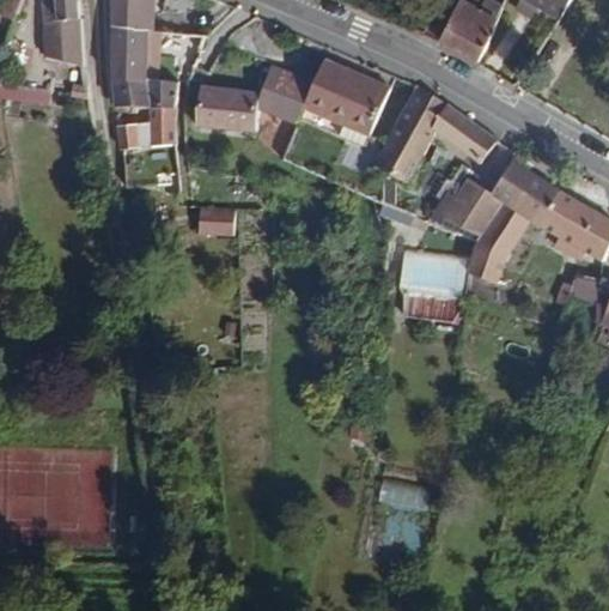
[(0,14),(14,20),(20,0),(0,0),(0,14)]
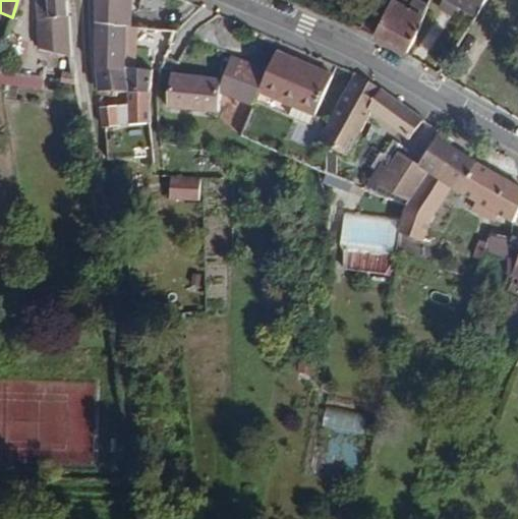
[(33,0),(37,46),(70,55),(66,0),(33,0)]
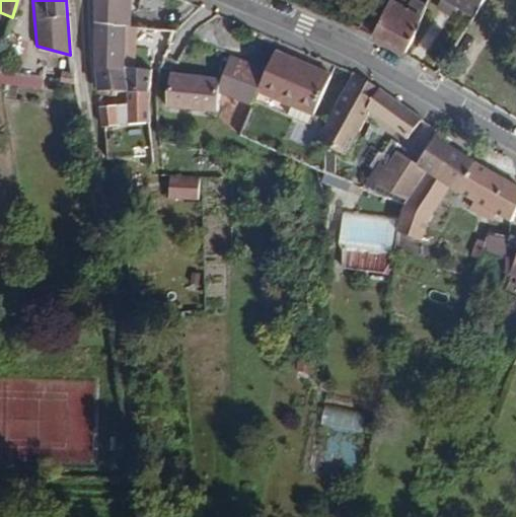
[(129,25),(130,0),(92,0),(93,20),(124,24),(129,25)]
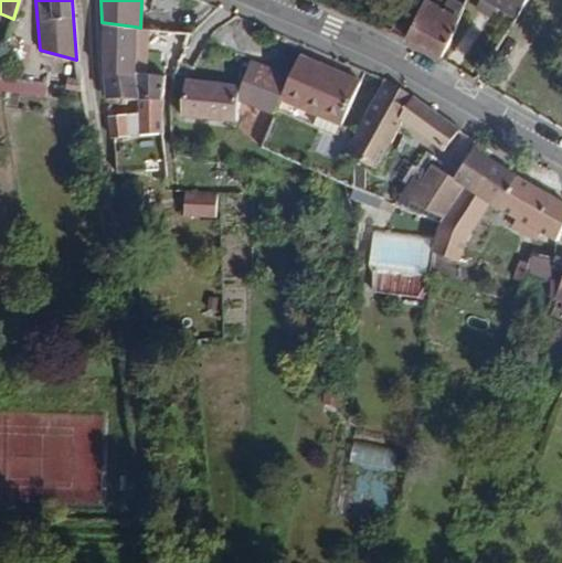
[(460,14),(432,0),(422,0),(404,38),(402,42),(437,60),(438,56),(460,14)]
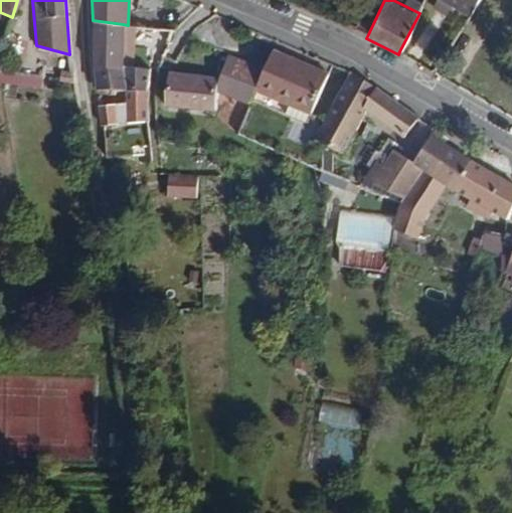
[(444,0),(472,16),(481,0),(444,0)]
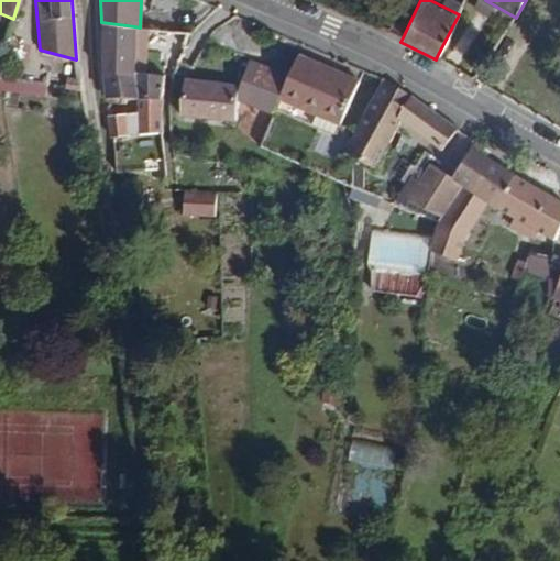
[(135,72),(134,26),(101,22),(103,73),(135,72)]
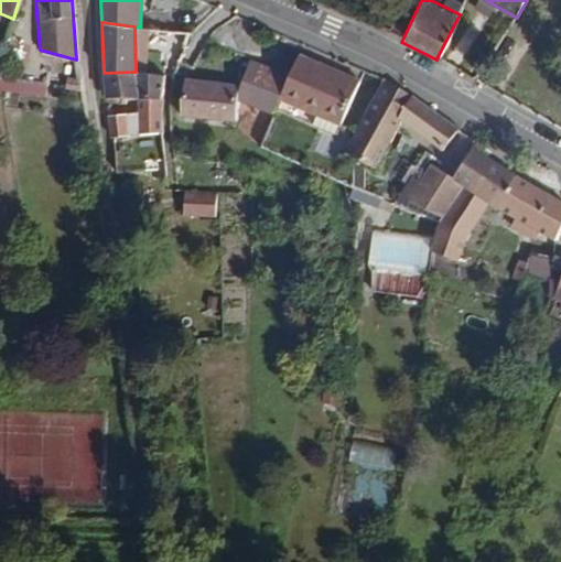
[(312,122),(334,132),(359,79),(298,51),(288,73),(278,94),(317,112),(312,122)]
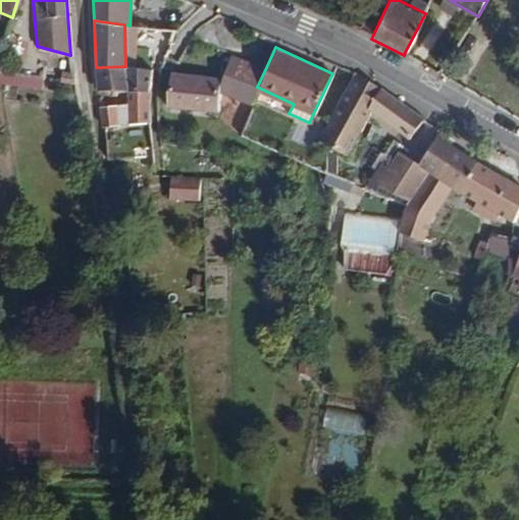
[(218,110),(220,93),(252,104),(257,87),(266,67),(230,55),(221,78),(169,72),(167,106),(218,110)]
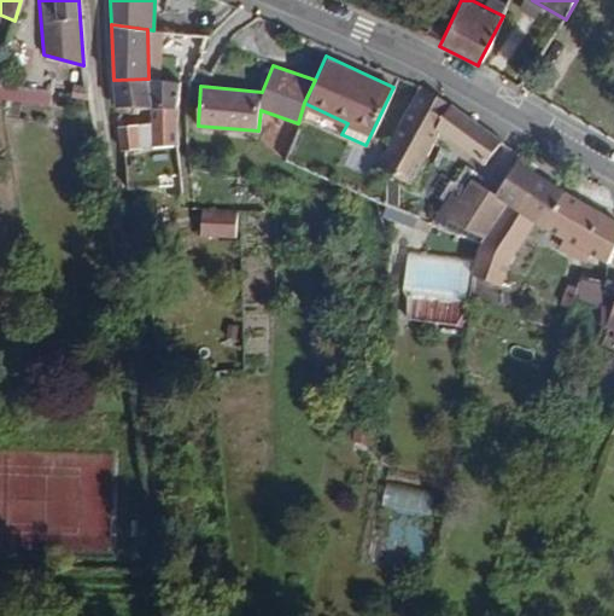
[(175,108),(179,81),(148,79),(113,80),(115,106),(156,109),(156,121),(117,125),(121,150),(150,147),(151,144),(175,144),(175,108)]
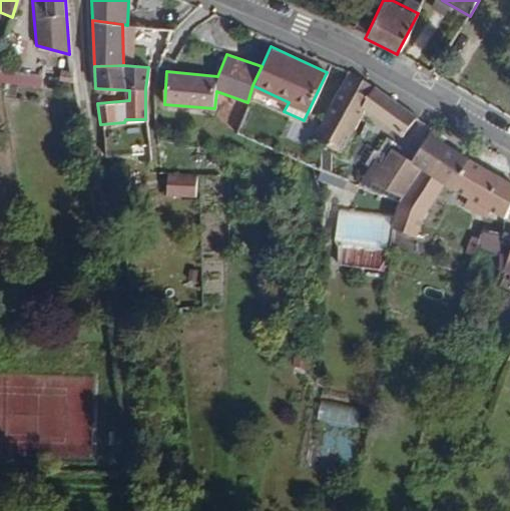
[(0,80),(39,87),(41,76),(0,69),(0,80)]
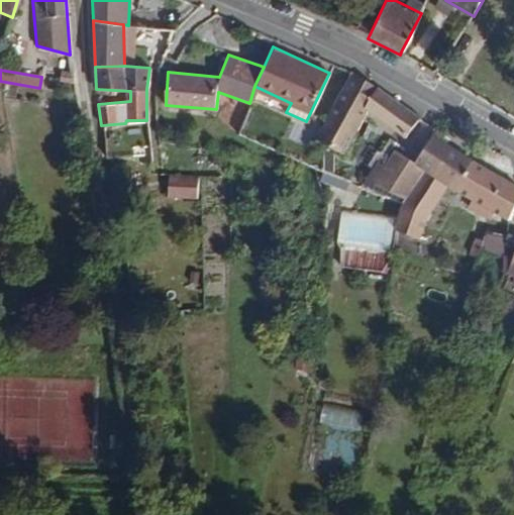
[(377,86),(350,72),(317,135),(324,139),(345,151),(364,114),(404,137),(417,116),(377,86)]
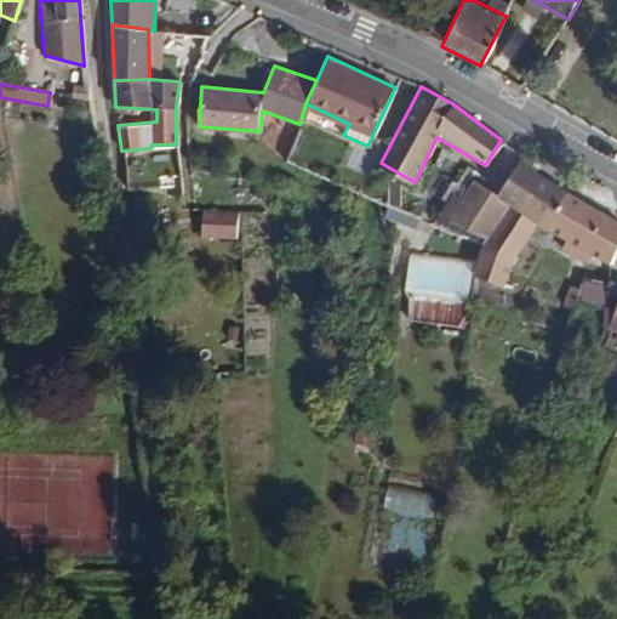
[(616,220),(518,160),(498,194),(508,202),(537,221),(612,263),(616,251),(616,220)]
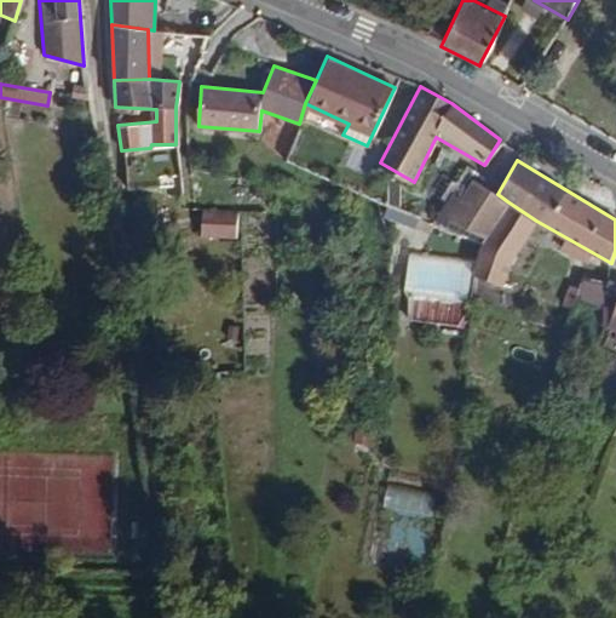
[(485,239),(507,201),(498,194),(471,181),(459,198),(450,194),(439,212),(485,239)]
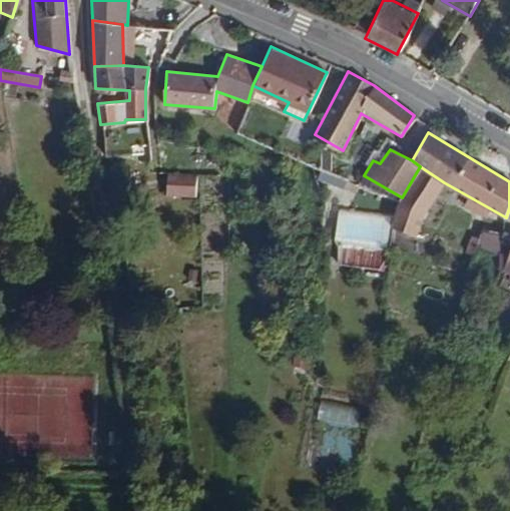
[(427,206),(444,182),(420,166),(402,197),(400,201),(390,225),(415,234),(427,206)]
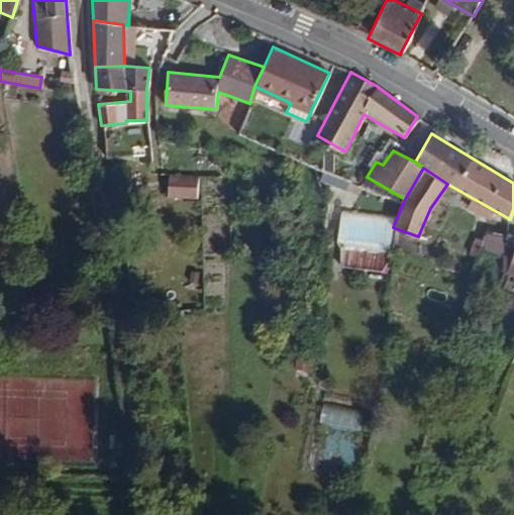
[(196,197),(197,176),(168,175),(168,196),(196,197)]
